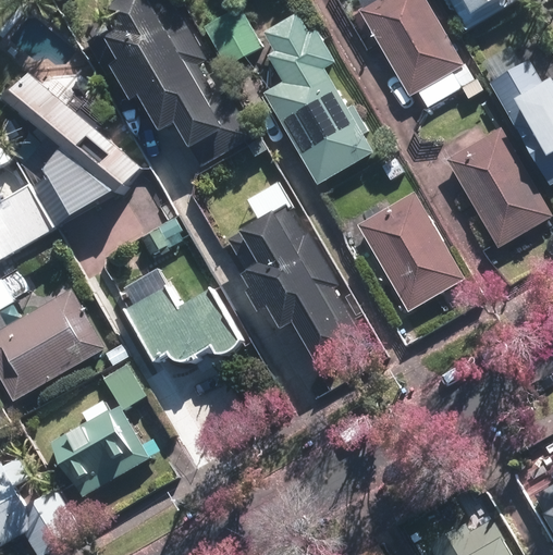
[(203,63),(167,0),(135,0),(105,17),(112,31),(86,46),(103,77),(111,73),(130,106),(139,100),(160,137),(176,127),(198,167),(249,138),(222,90),(210,98),(195,69),(203,63)]
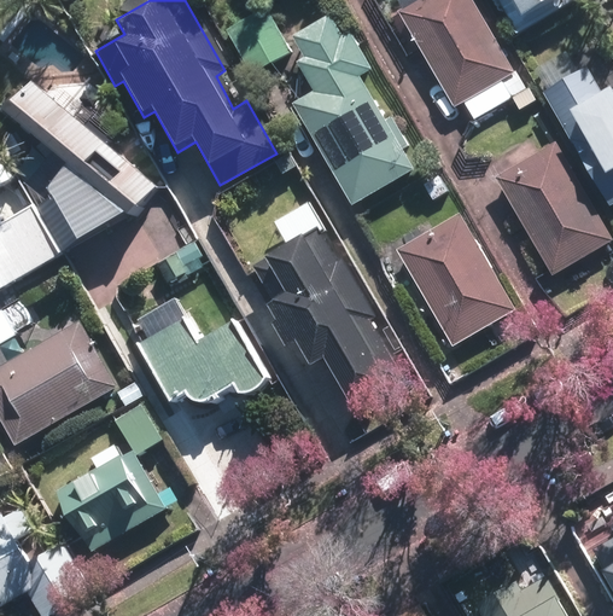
[(462,100),(472,118),(523,88),(471,0),(416,0),(397,11),(453,106),(462,100)]
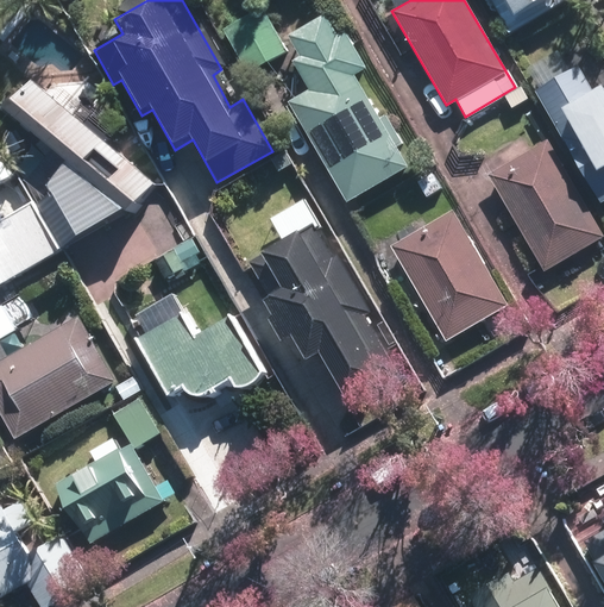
[(485,0),(505,35),(561,2),(559,0),(485,0)]
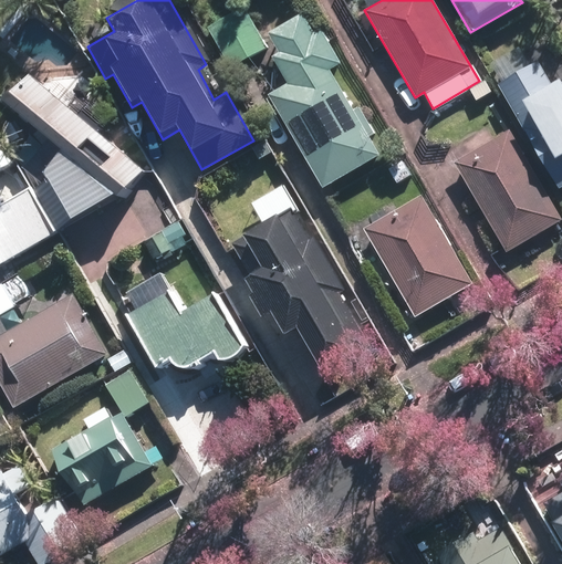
[(229,68),(267,47),(245,7),(206,27),(229,68)]
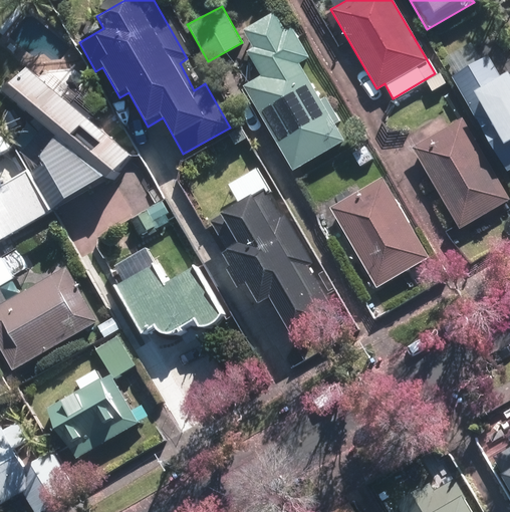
[(284,29),(274,13),(243,31),(252,48),(246,51),(261,76),(243,86),(244,88),(242,90),(250,104),(252,102),(292,172),(344,141),(334,122),(339,120),(325,96),(320,99),(299,63),(310,57),(291,25),(284,29)]
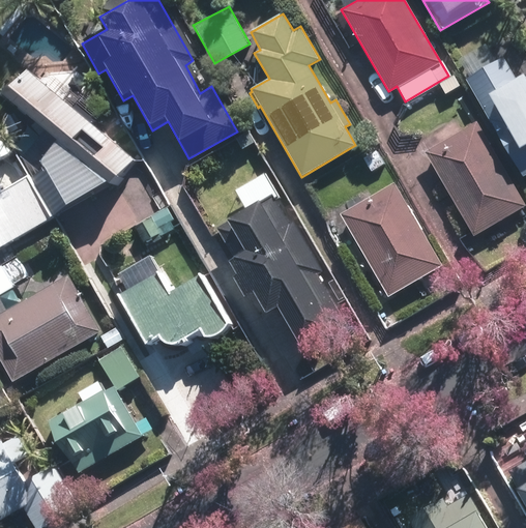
[(499,60),(494,62),(485,45),(459,59),(468,78),(466,79),(490,122),(491,122),(522,176),(525,174),(525,173),(525,82),(515,88),(499,60)]
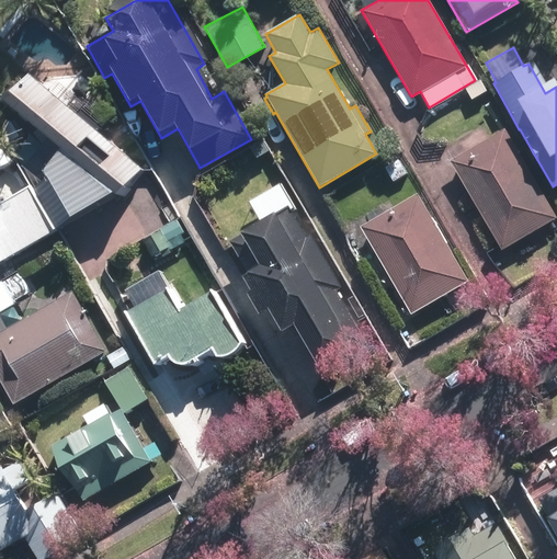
[(118,195),(141,167),(29,73),(6,102),(63,149),(44,171),(48,178),(32,186),(56,227),(116,193),(118,195)]
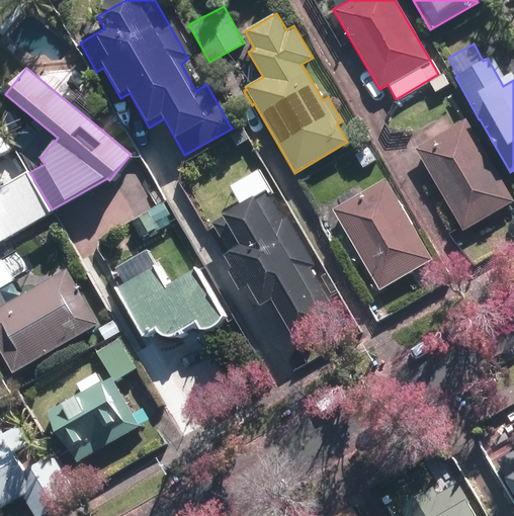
[(461,230),(512,200),(463,118),(413,148),(461,230)]
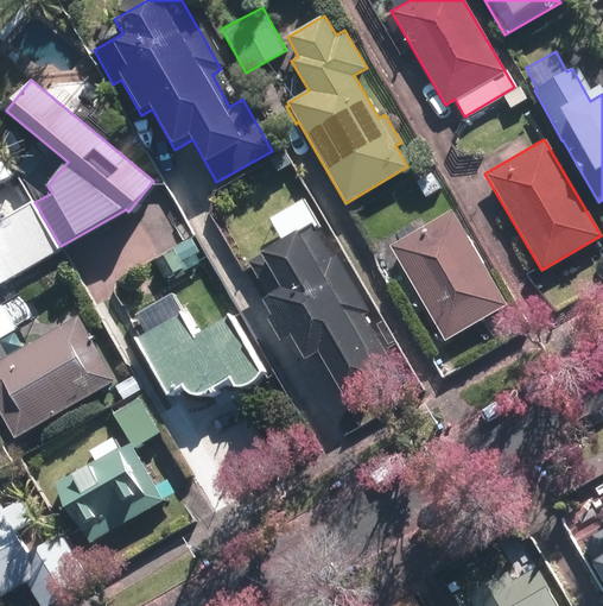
[(31,199),(0,215),(0,281),(58,247),(31,199)]
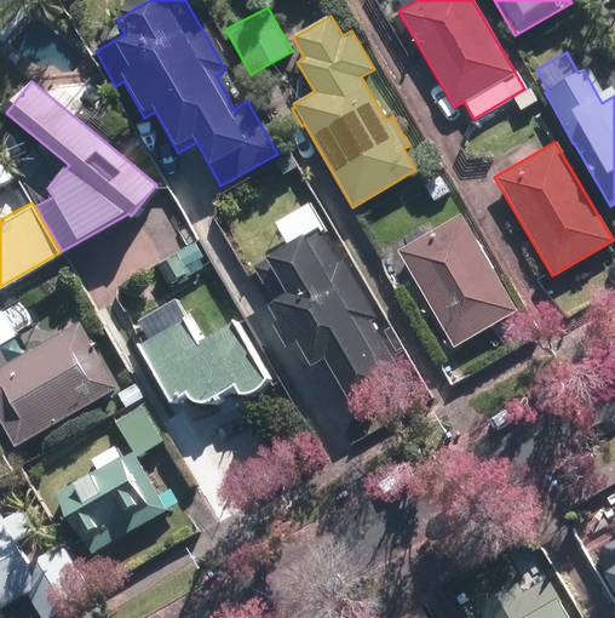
[(452,348),(516,310),(460,213),(396,251),(452,348)]
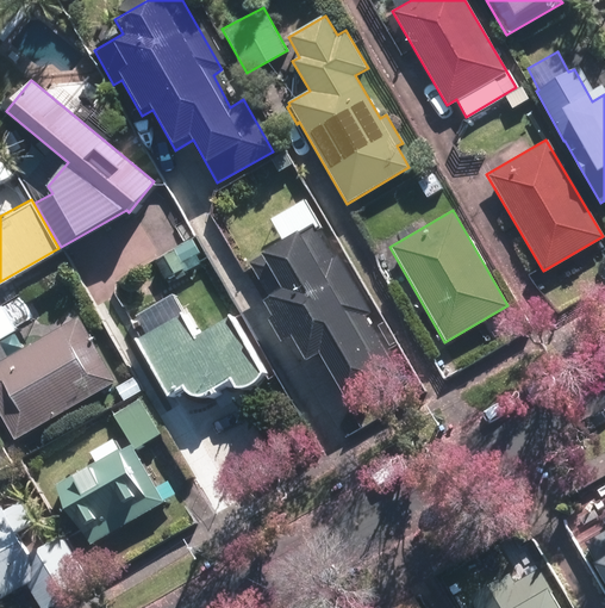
[(320,360),(347,403),(395,376),(361,317),(367,314),(335,261),(331,264),(311,230),(248,268),(270,305),(264,309),(273,323),(269,326),(284,348),(293,342),(307,367),(320,360)]
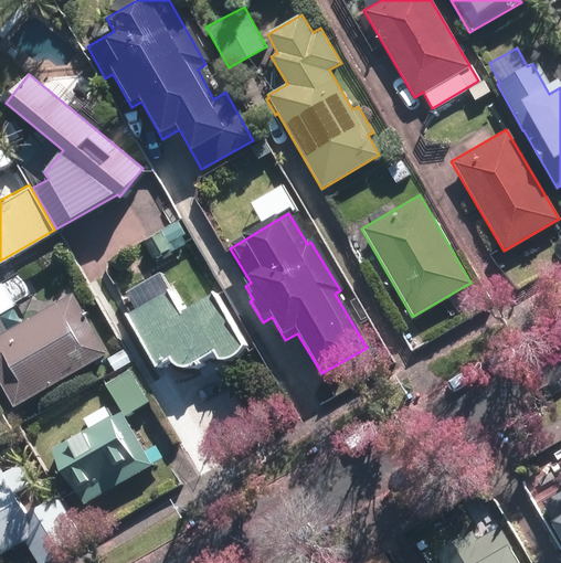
[(175,223),(158,233),(165,245),(182,236),(175,223)]
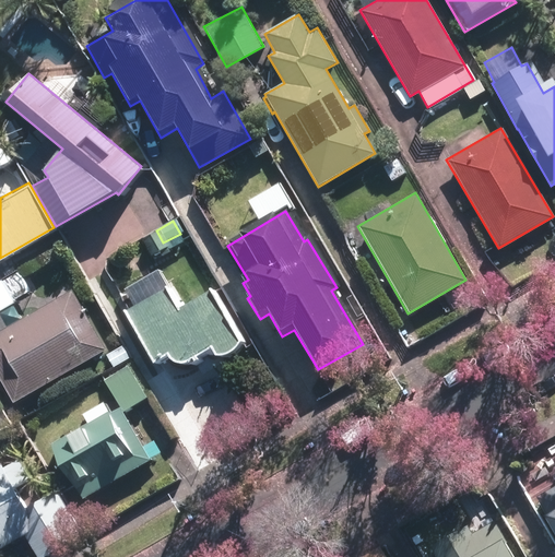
[(7,326),(0,315),(0,309),(15,301),(2,279),(0,280),(0,379),(12,402),(105,348),(70,288),(7,326)]
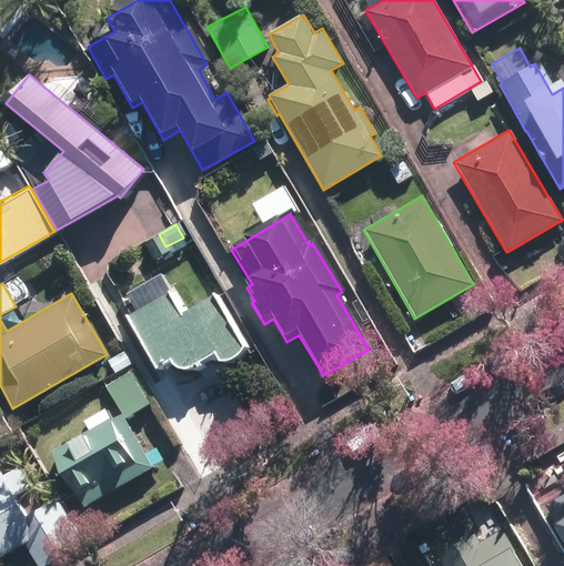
[(182,314),(171,293),(153,304),(151,297),(139,305),(142,310),(126,320),(155,371),(169,363),(172,367),(175,370),(180,372),(183,372),(189,372),(191,370),(192,373),(202,369),(200,364),(214,357),(218,365),(223,365),(229,364),(233,362),(238,361),(240,356),(243,353),(244,349),(213,295),(182,314)]
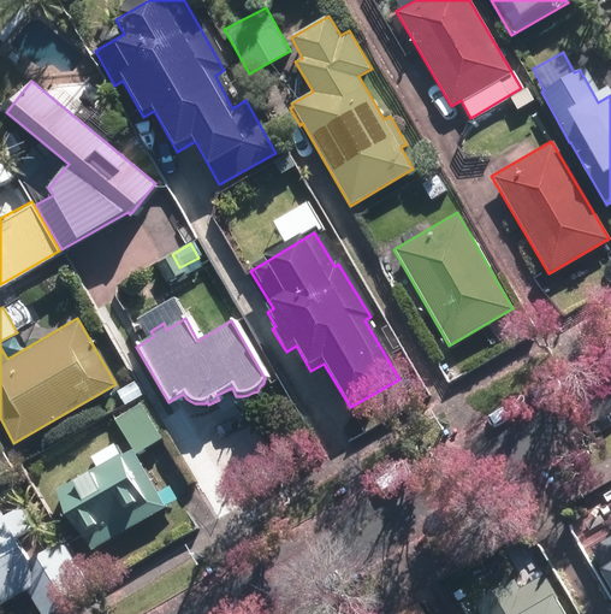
[(124,402),(141,393),(134,379),(117,389),(124,402)]
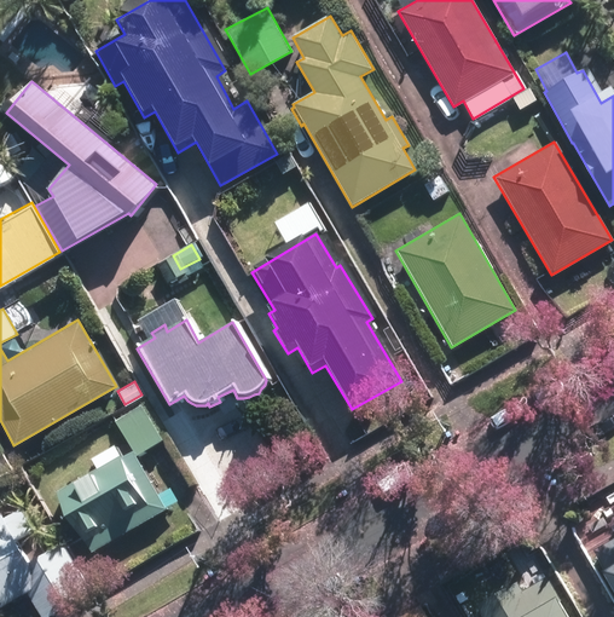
[(158,495),(135,456),(162,440),(142,404),(114,420),(132,450),(121,457),(120,455),(114,445),(91,459),(97,468),(57,492),(91,551),(166,507),(177,500),(169,488),(158,495)]
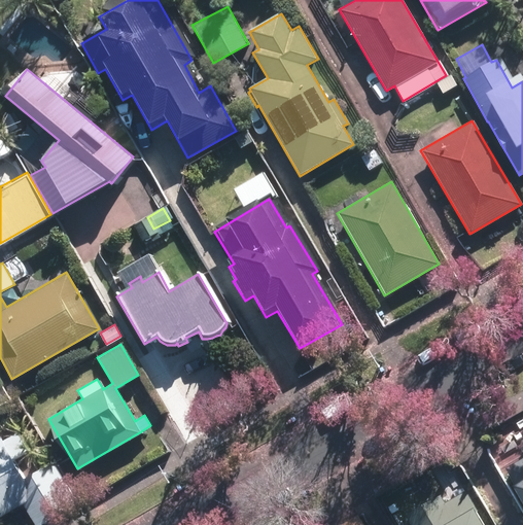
[(32,449),(22,430),(1,442),(0,441),(0,518),(23,505),(33,524),(40,524),(76,505),(54,465),(24,482),(11,460),(32,449)]
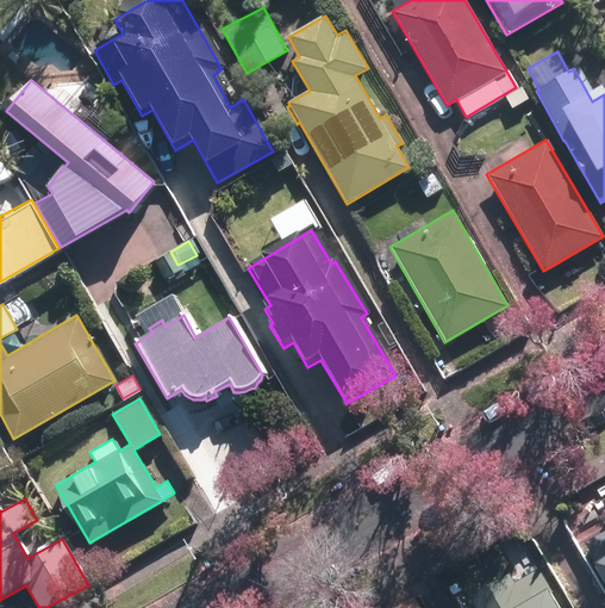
[(604,515),(603,517),(604,522),(604,527),(584,540),(604,577),(604,515)]
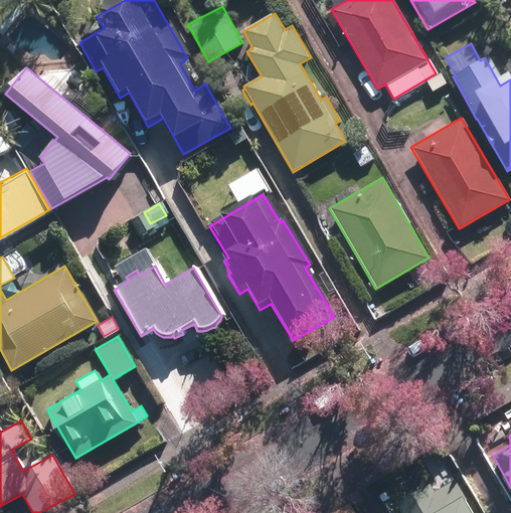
[(472,512),(453,480),(433,491),(429,484),(395,503),(400,512),(472,512)]
